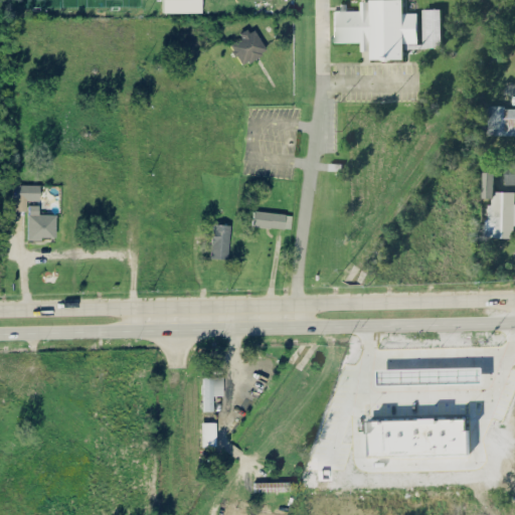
[(162,0),(162,12),(200,12),(200,0),(162,0)]
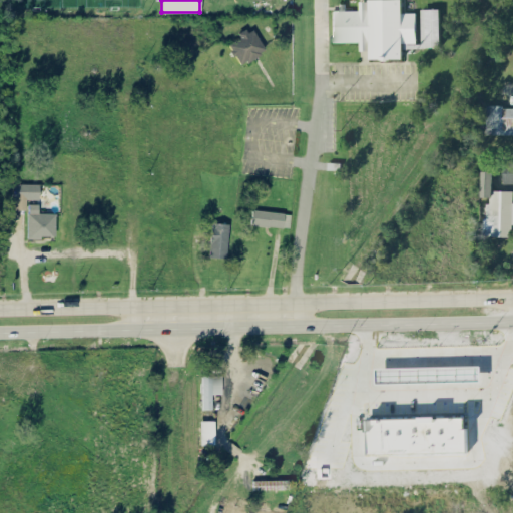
[(440,47),(439,8),(421,8),(422,43),(416,43),(415,12),(402,12),(401,0),(358,0),(359,9),(332,10),(332,41),(359,41),(360,49),(369,49),(369,59),(403,58),(403,47),(440,47)]
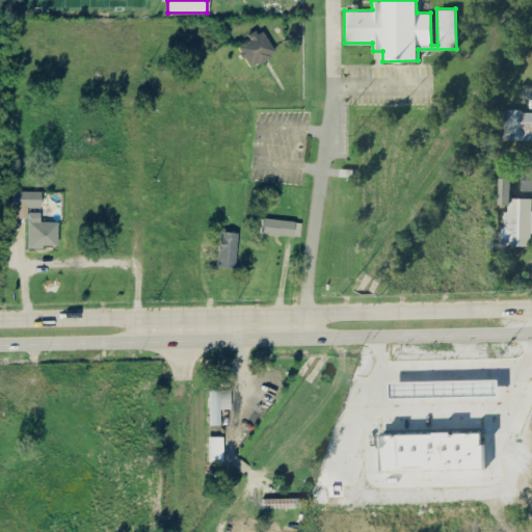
[(248,68),(275,52),(261,28),(235,45),(248,68)]
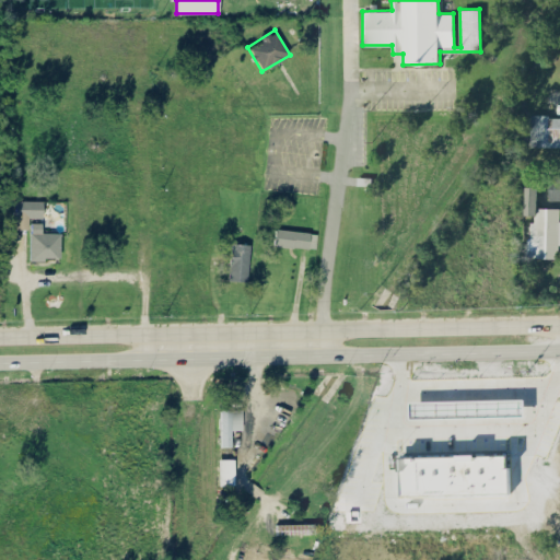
[(559,115),(525,115),(525,147),(559,146),(559,115)]
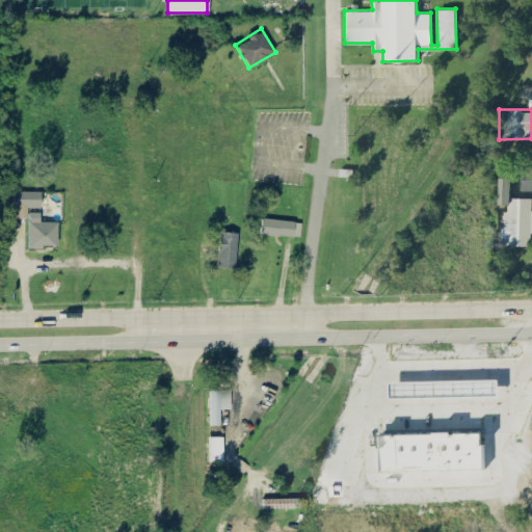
[(495,203),(503,204),(503,244),(530,244),(530,232),(531,232),(531,208),(531,209),(531,197),(510,197),(511,177),(495,177),(495,203)]
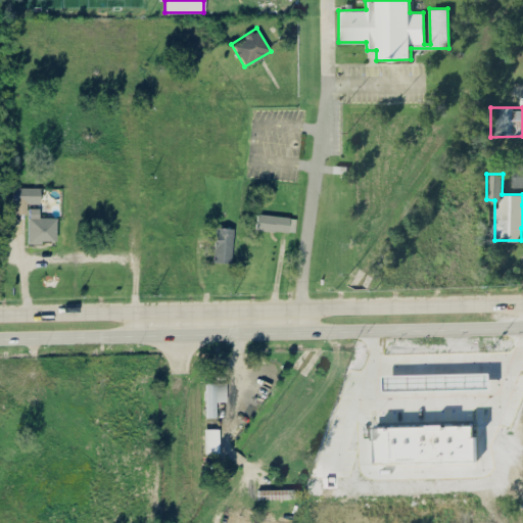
[(40,203),(40,187),(14,187),(14,214),(27,214),(27,203),(40,203)]
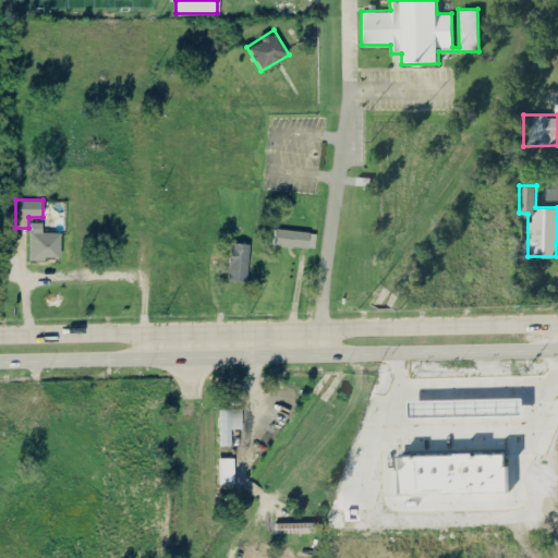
[(60,232),(41,231),(41,221),(31,221),(29,257),(60,258),(60,232)]
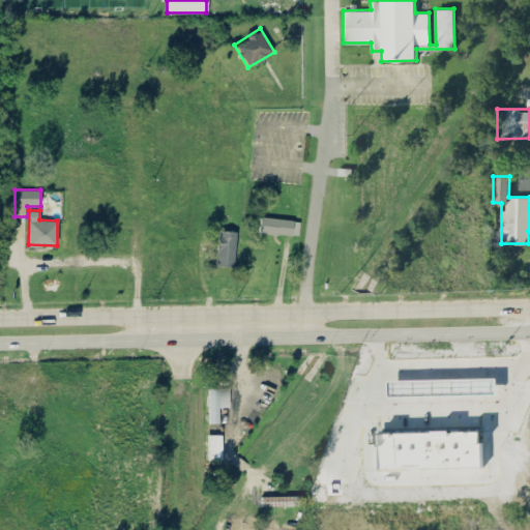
[(258,231),(298,236),(300,222),(261,215),(258,231)]
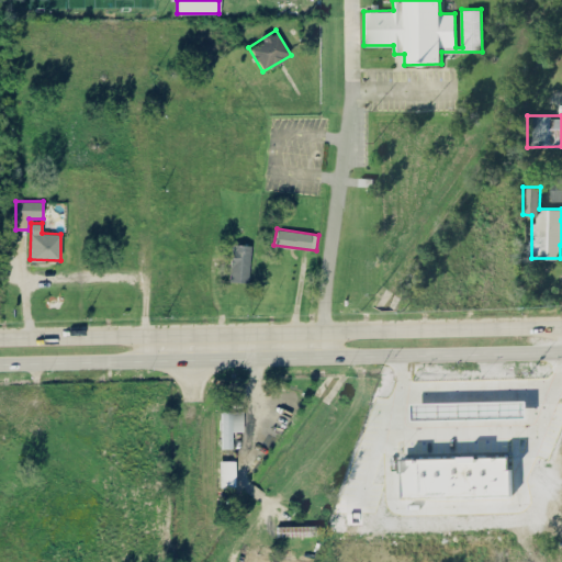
[(250,245),(231,244),(229,281),(248,281),(250,245)]
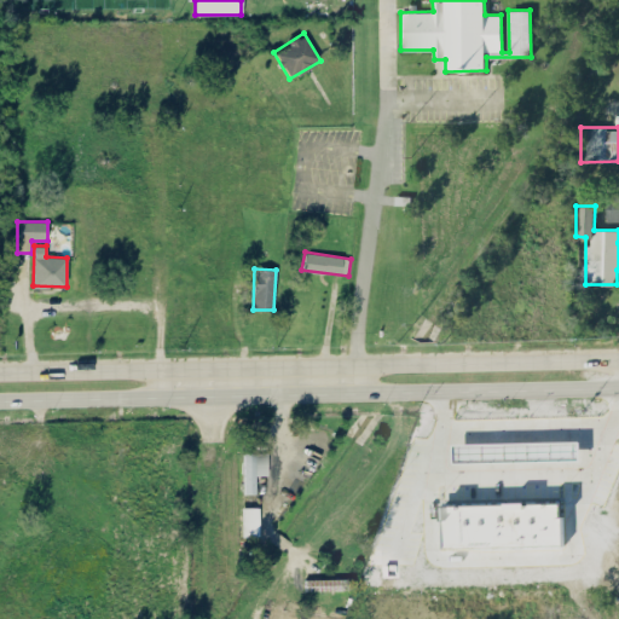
[(267,452),(243,452),(243,493),(255,493),(255,475),(267,475),(267,452)]
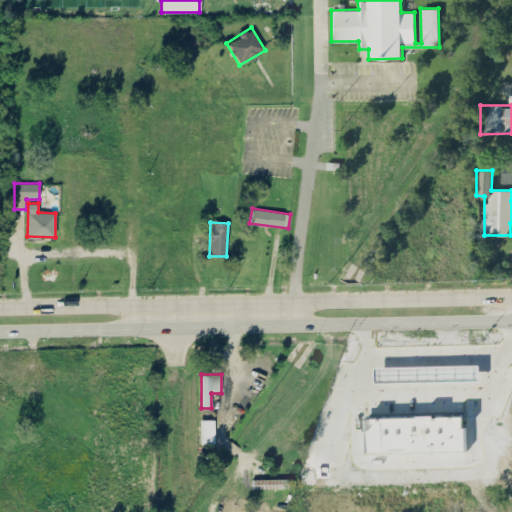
[(213,420),(199,420),(199,443),(213,443),(213,420)]
